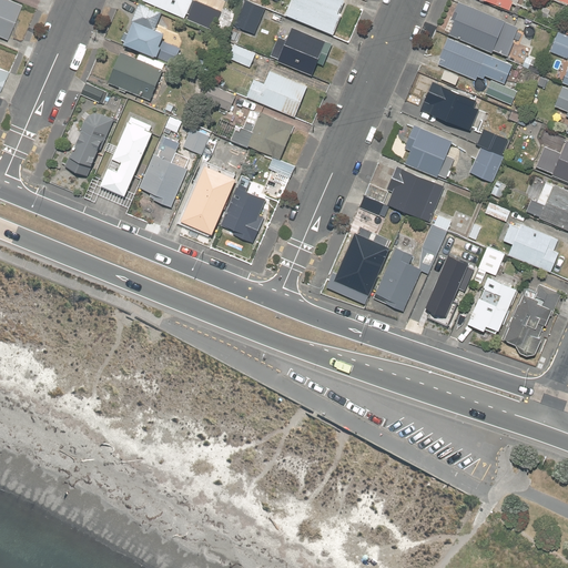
[(20,2),(13,0),(0,0),(0,34),(7,37),(20,2)]
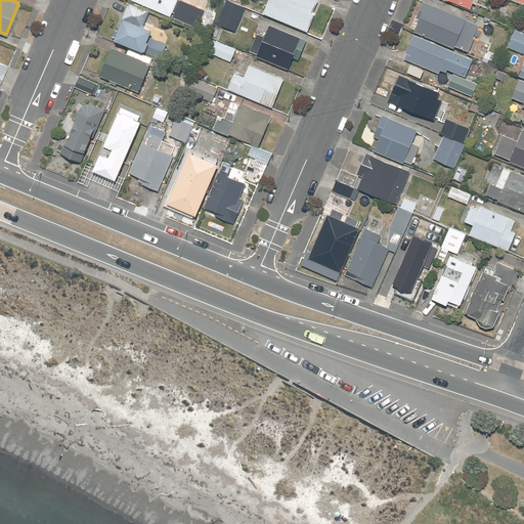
[(132,0),(170,16),(176,0),(132,0)]
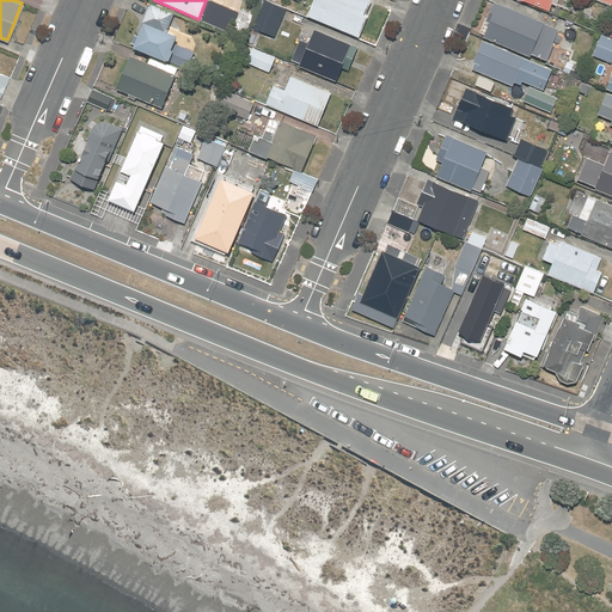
[(287,6),(271,0),(262,0),(251,28),(274,36),(287,6)]
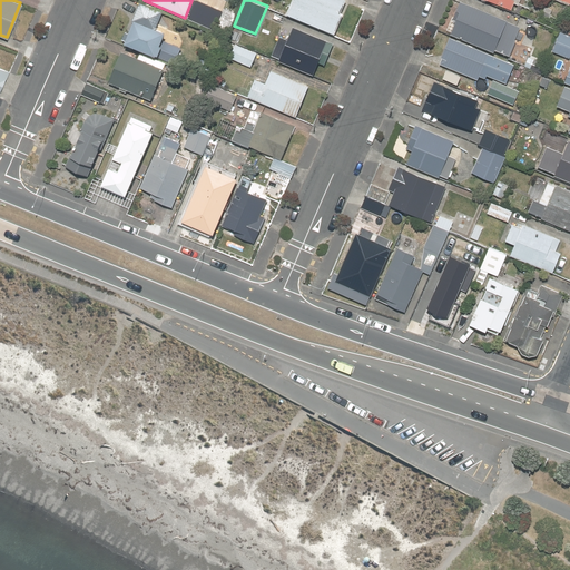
[(344,0),(291,0),(286,13),(334,33),(343,13),(340,12),(344,0)]
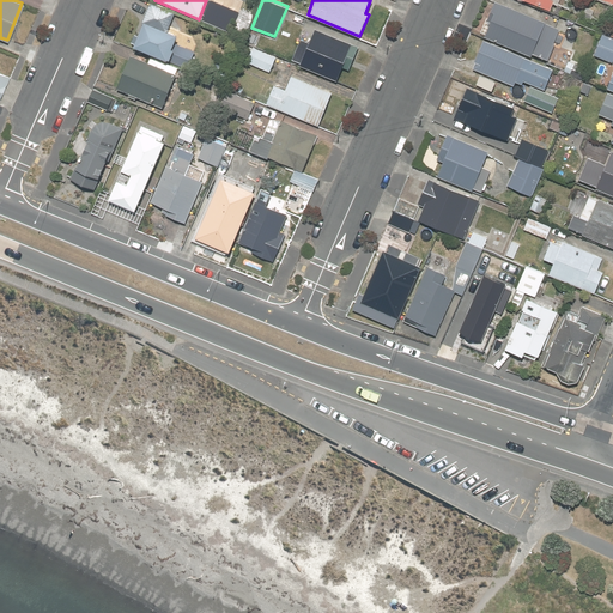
[(532,52),(548,58),(546,64),(564,71),(566,66),(580,35),(545,20),(496,0),(493,0),(480,34),(530,55),(532,52)]
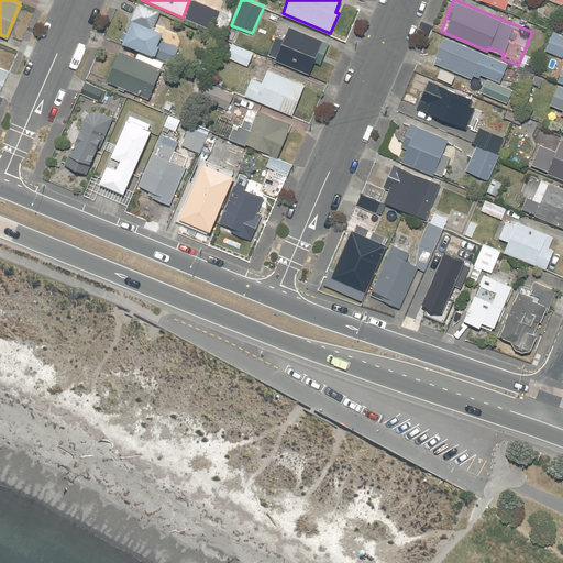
[(138,2),(121,41),(152,54),(153,53),(173,62),(179,46),(158,39),(162,31),(153,28),(161,11),(138,2)]
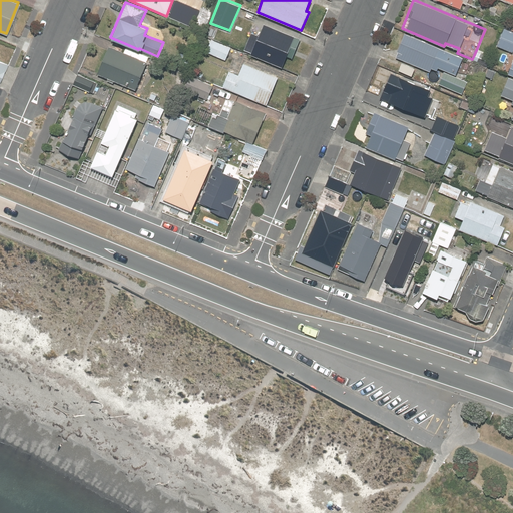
[(244,50),(250,52),(249,54),(282,67),(287,56),(292,58),(300,38),(263,23),(258,34),(251,32),(244,50)]
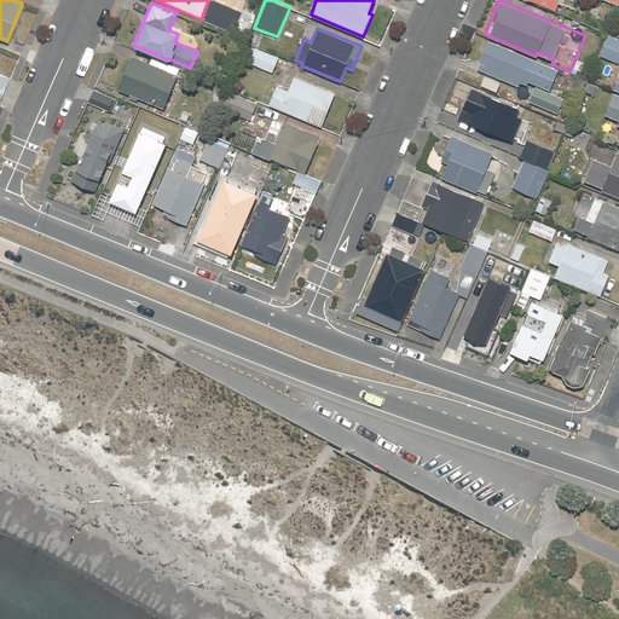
[(618,59),(618,38),(607,33),(597,55),(618,63),(618,59)]
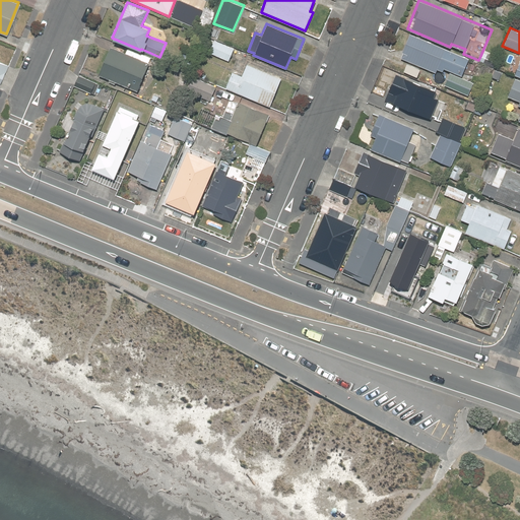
[(435,72),(437,68),(443,71),(444,67),(461,74),(468,57),(446,48),(409,33),(402,50),(399,57),(435,72)]
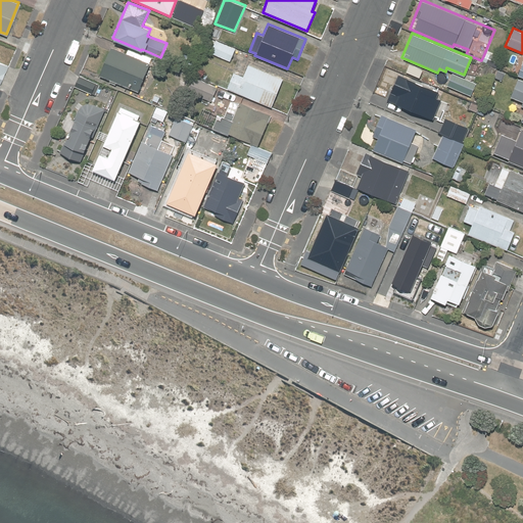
[(235,48),(216,40),(210,52),(230,60),(235,48)]
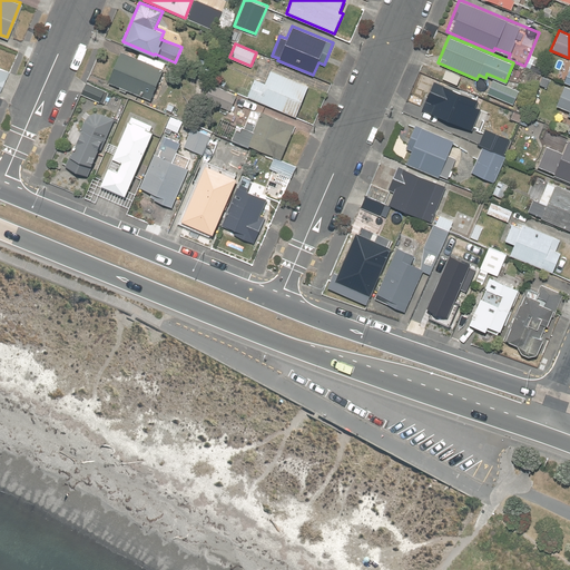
[(165,68),(121,50),(108,81),(151,99),(165,68)]
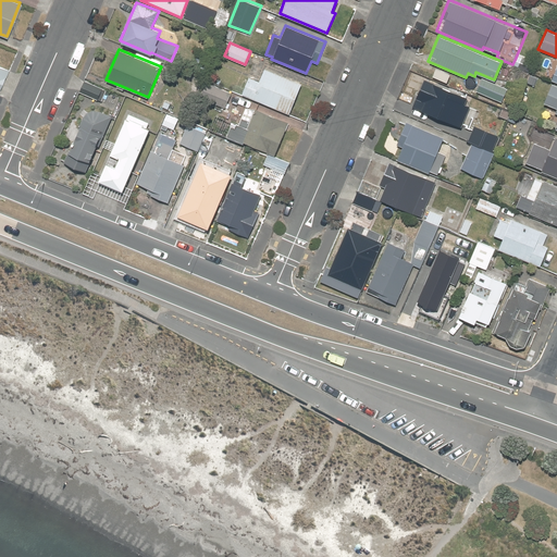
[(208,60),(197,56),(190,71),(202,75),(208,60)]
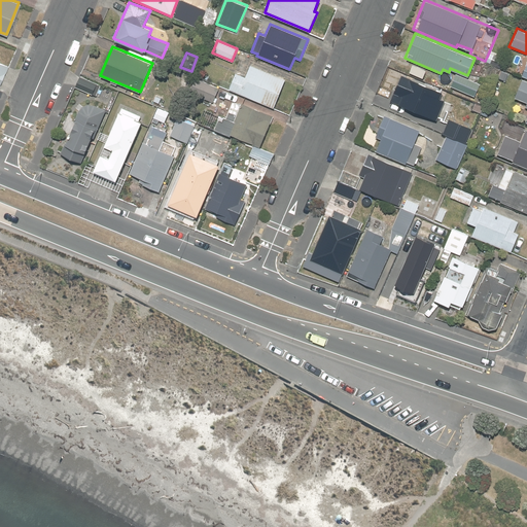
[(227,90),(274,108),(286,77),(251,63),(246,76),(235,72),(227,90)]
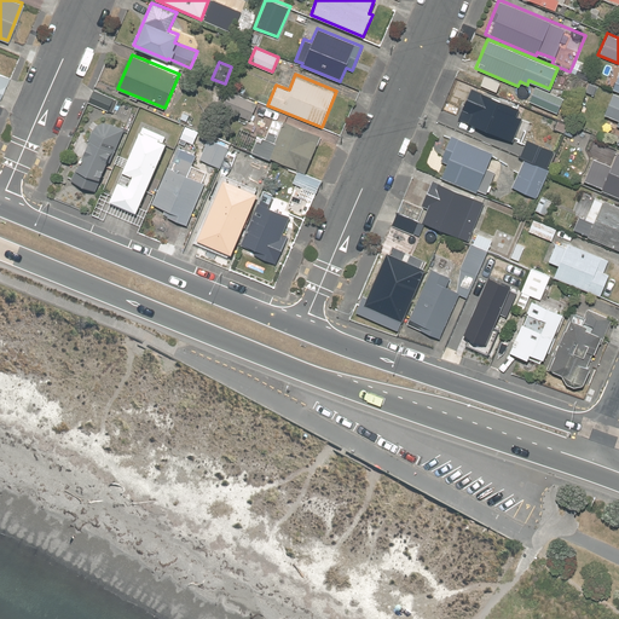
[(473,86),(460,116),(515,140),(528,110),(473,86)]
